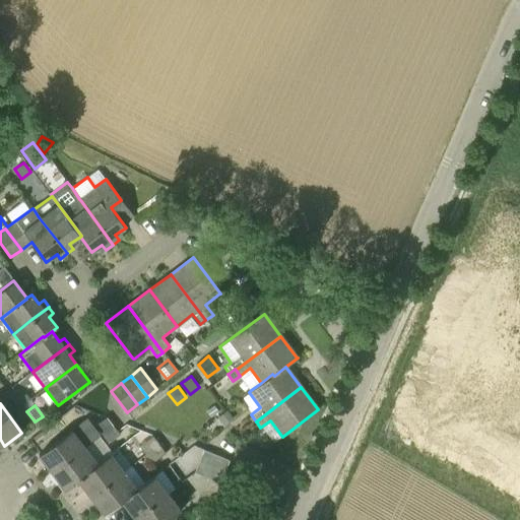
[(207,410),(211,416),(218,411),(214,405),(207,410)]
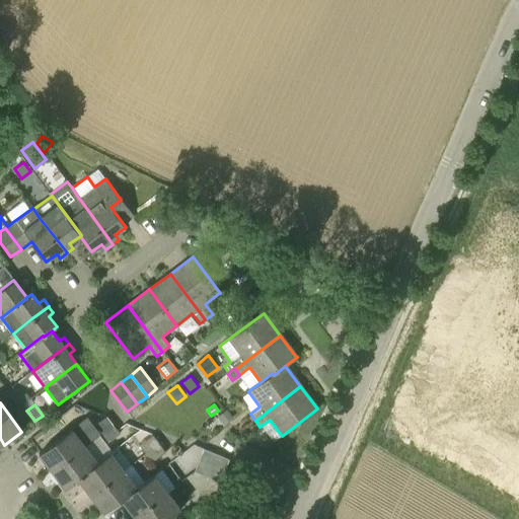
[(233,418),(227,410),(218,416),(224,425),(233,418)]
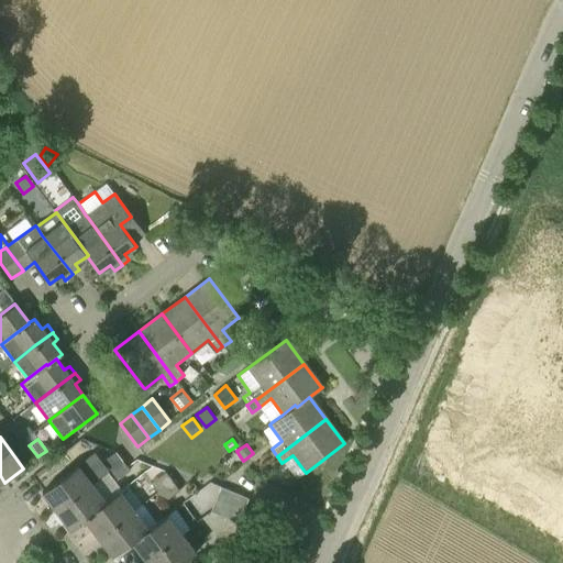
[(116,452),(101,463),(109,472),(123,461),(116,452)]
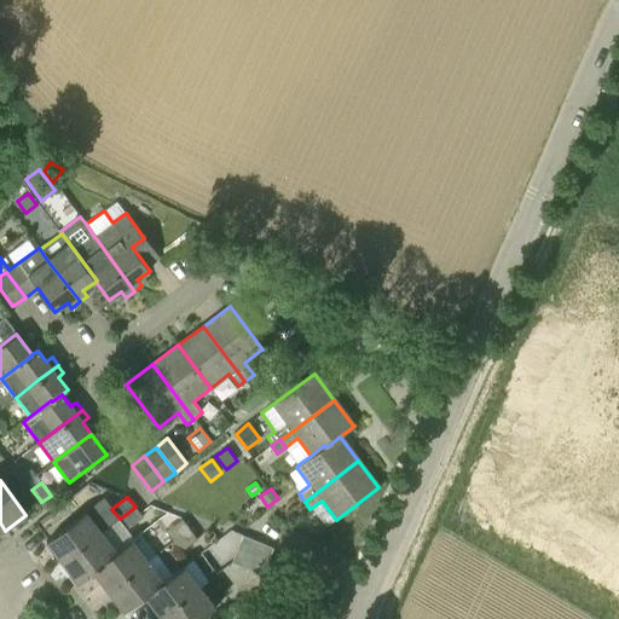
[(87,512),(45,543),(61,562),(61,563),(100,533),(102,532),(120,519),(111,509),(104,498),(87,512)]
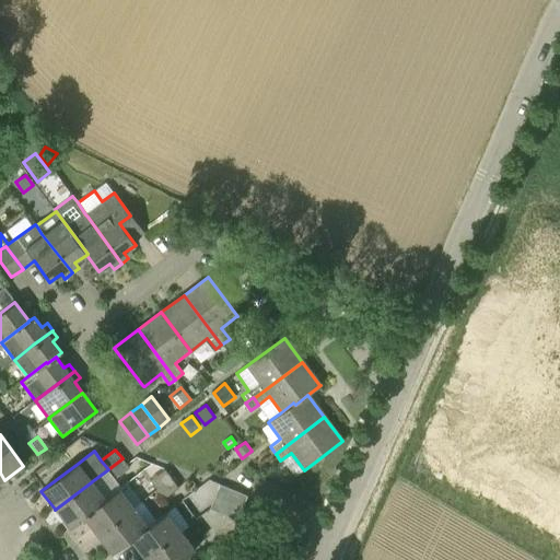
[(280,461),(277,455),(270,459),(273,466),(280,461)]
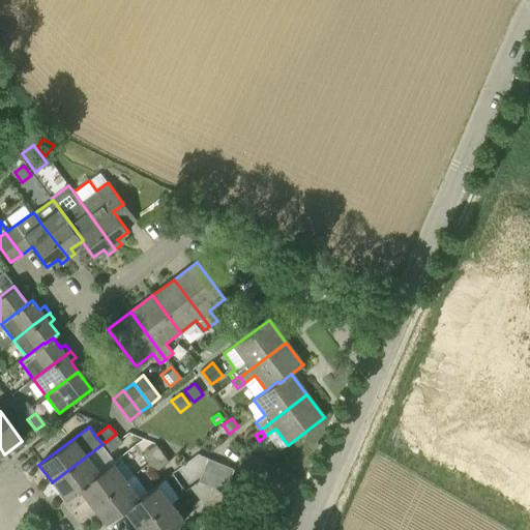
[(116,434),(102,444),(109,453),(122,443),(119,439),(116,434)]
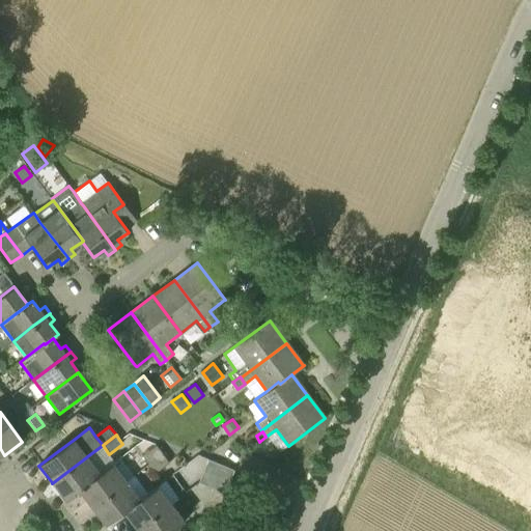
[(86,457),(52,483),(65,500),(65,501),(79,491),(101,474),(114,464),(115,463),(109,454),(103,445),(87,456),(86,457)]
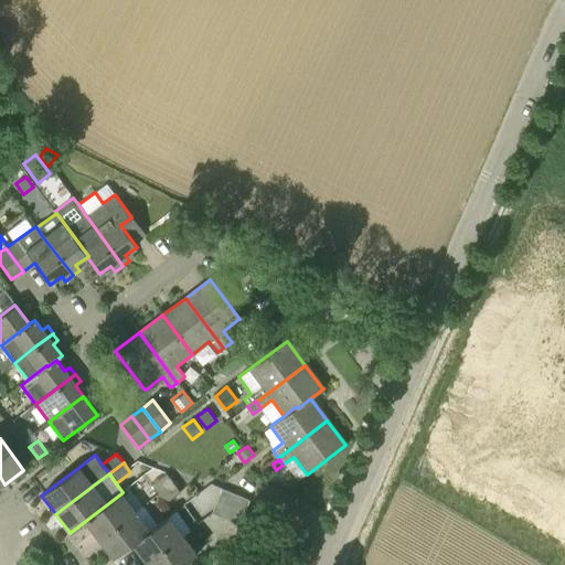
[(158,493),(173,482),(166,473),(151,484),(158,493)]
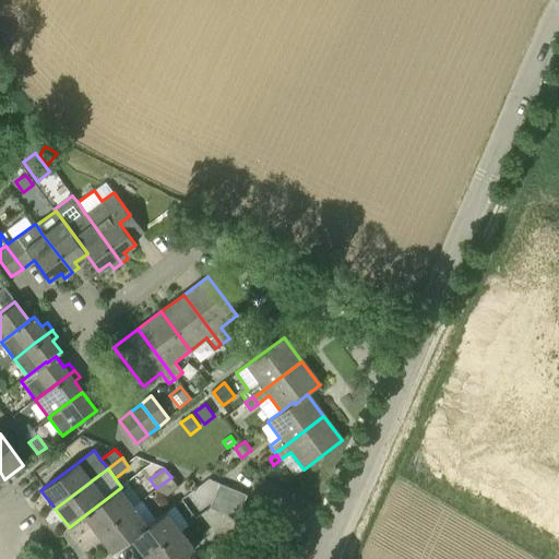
[(171,477),(156,488),(163,497),(178,486),(171,477)]
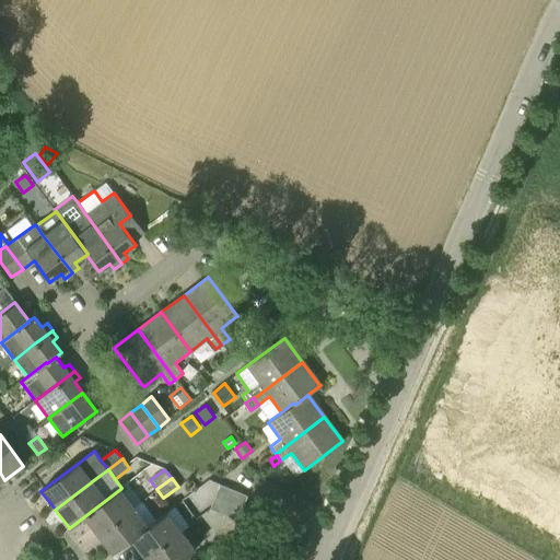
[(106,500),(83,517),(95,535),(133,506),(142,501),(129,482),(121,488),(120,489),(106,500)]
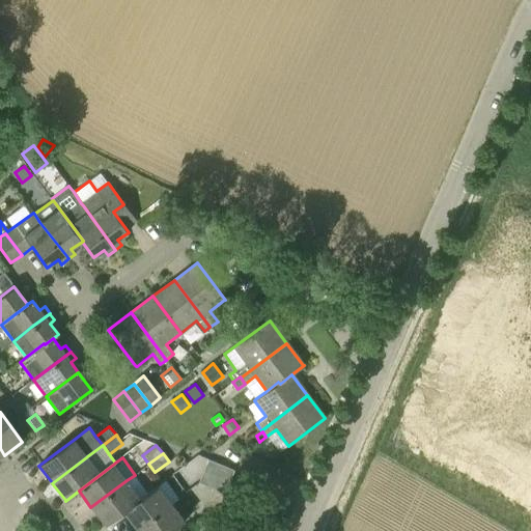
[(203,472),(229,482),(233,471),(207,460),(203,472)]
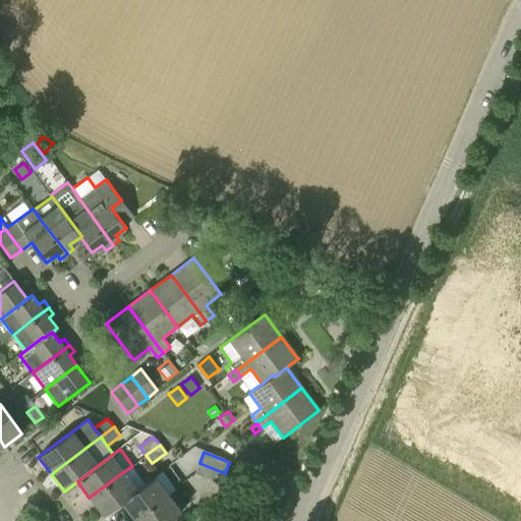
[(220,484),(225,473),(199,463),(194,474),(220,484)]
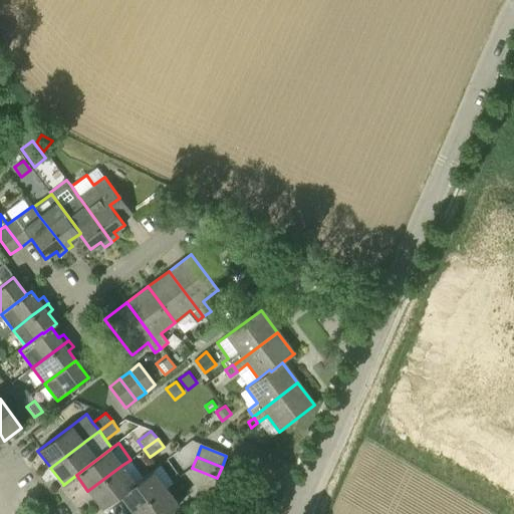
[(122,465),(87,491),(101,509),(119,495),(136,482),(122,465)]
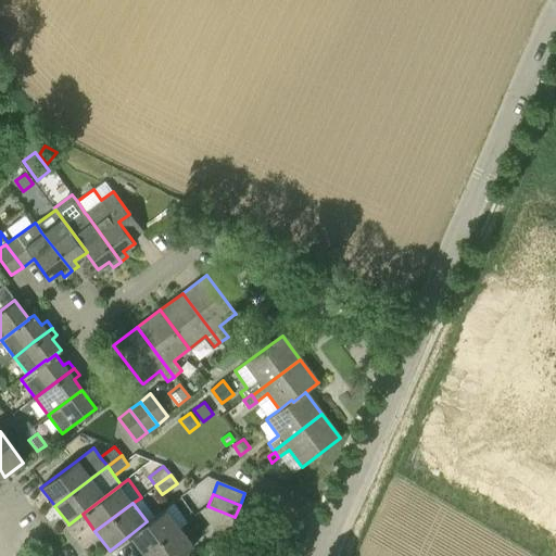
[(143,554),(179,527),(165,507),(147,521),(129,535),(143,554)]
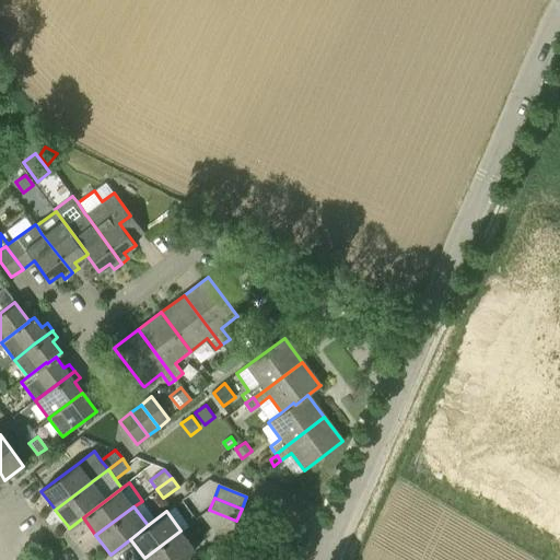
[(181,531),(144,558),(146,559),(179,559),(195,549),(181,531)]
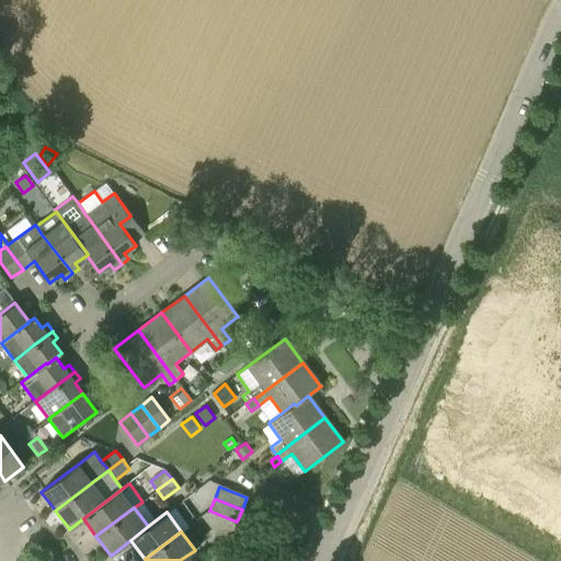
All buildings are outlined.
